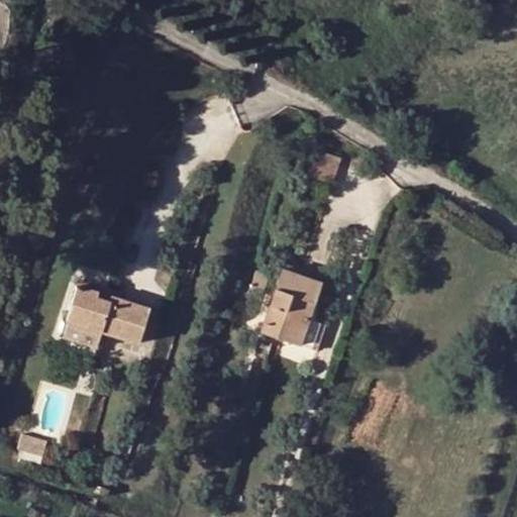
[(320,283),(282,269),(260,330),(298,344),(307,319),(314,299),(320,283)]
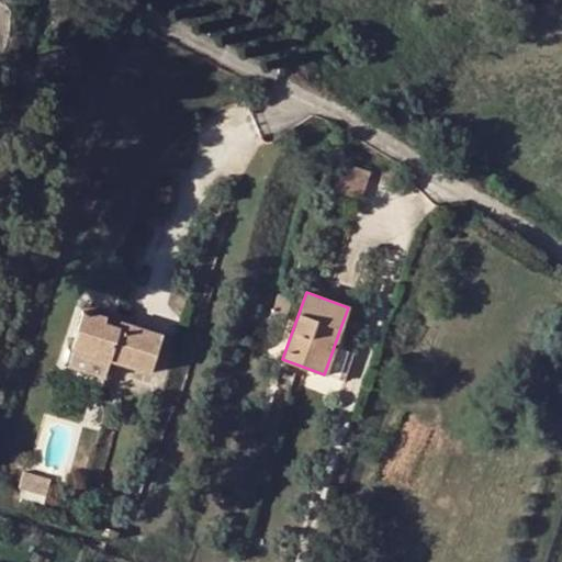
[(163,334),(121,322),(119,327),(104,323),(105,316),(83,310),(72,347),(110,358),(150,371),(163,334)]
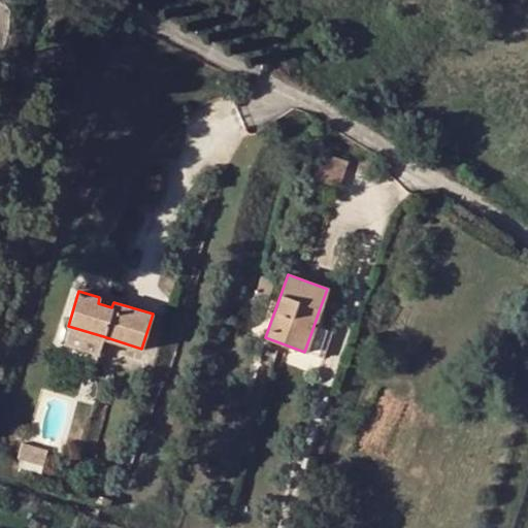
[(98,303),(111,307),(113,302),(99,297),(98,303)]
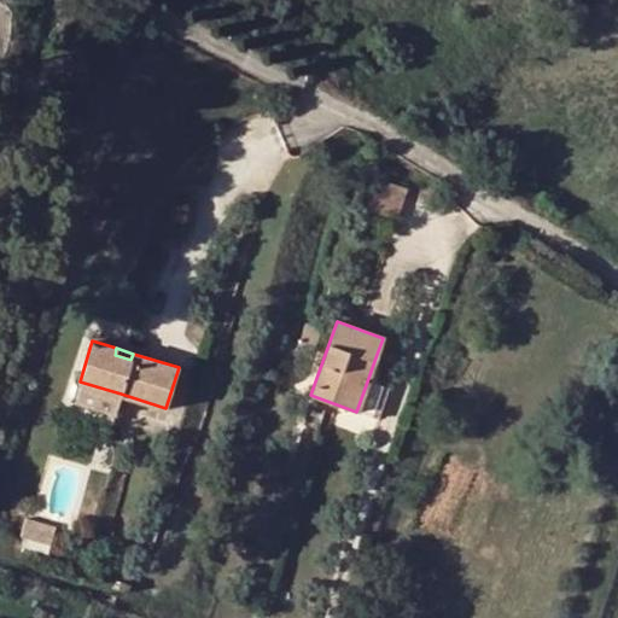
[(117,406),(121,394),(80,382),(76,394),(117,406)]
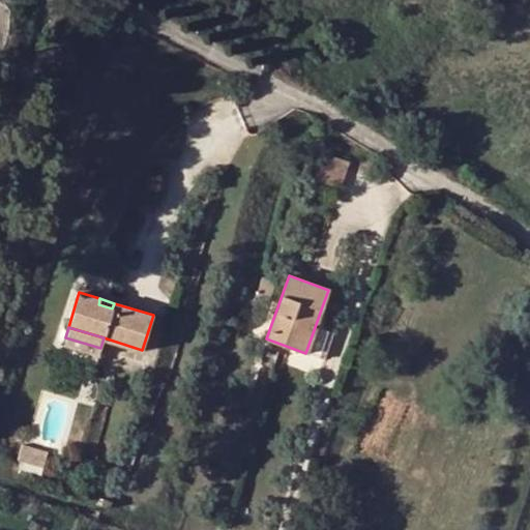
[(320,329),(315,327),(305,353),(318,357),(326,332),(320,329)]
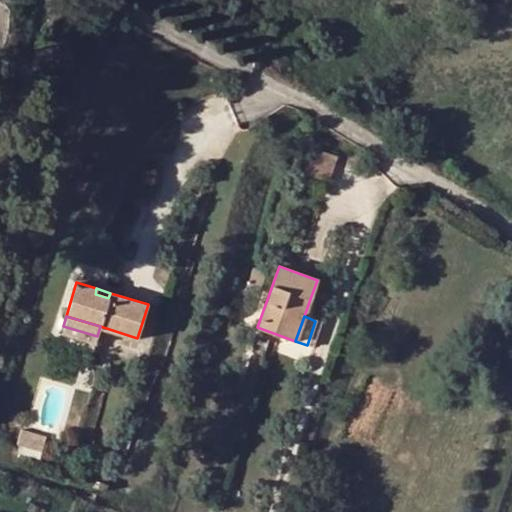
[(56,435),(32,428),(28,443),(51,450),(56,435)]
